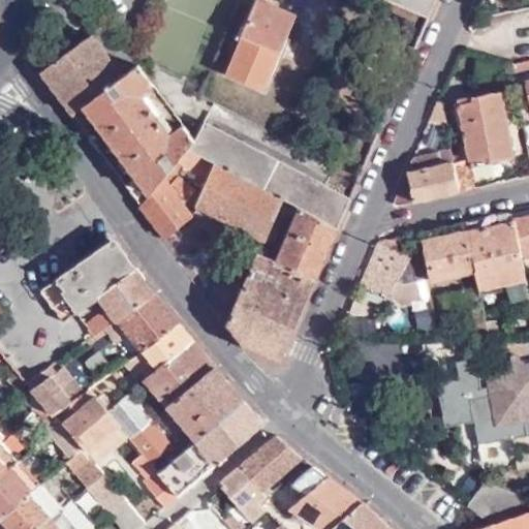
[(292,13),(263,0),(253,0),(222,70),(260,88),(292,13)]
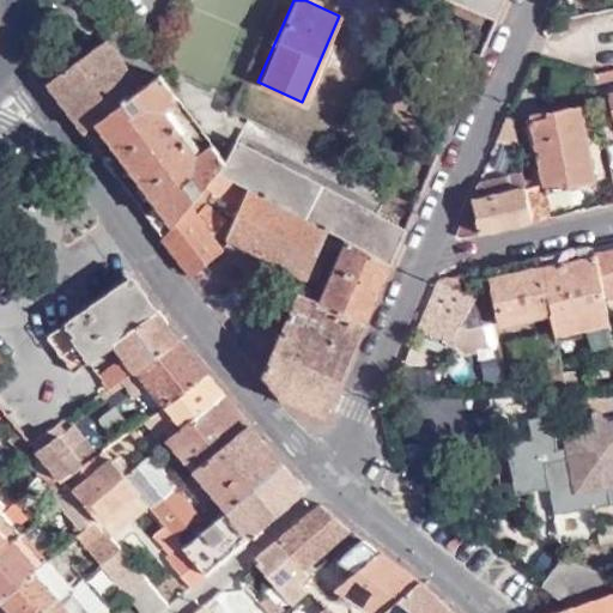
[(493,20),(501,0),(448,0),(493,20)]
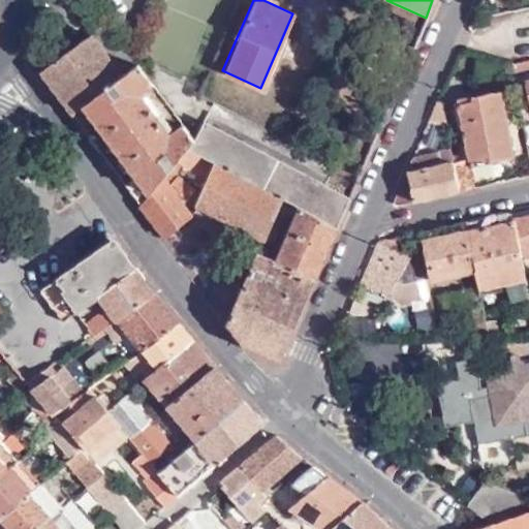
[(435,0),(432,0),(426,18),(428,18),(435,0)]
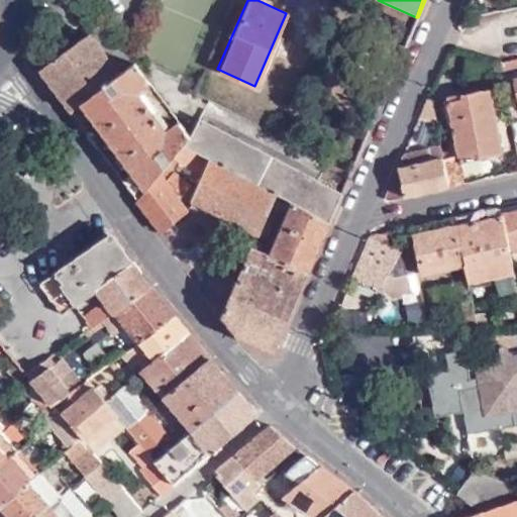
[(41,68),(71,109),(131,66),(103,24),(92,33),(41,68)]
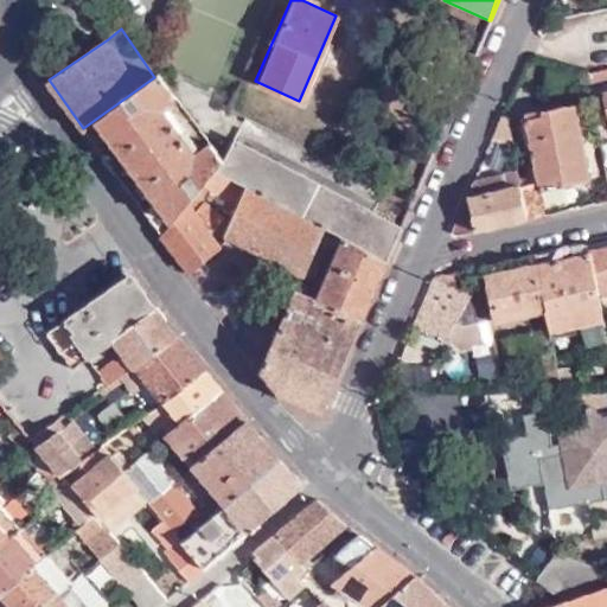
[(606,65),(583,71),(586,84),(606,80),(606,65)]
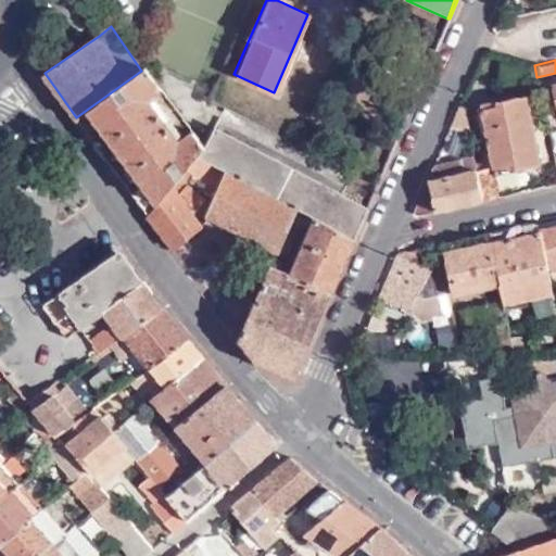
[(204,151),(196,138),(191,133),(180,140),(151,98),(161,90),(146,68),(141,71),(76,117),(147,214),(193,161),(204,151)]
